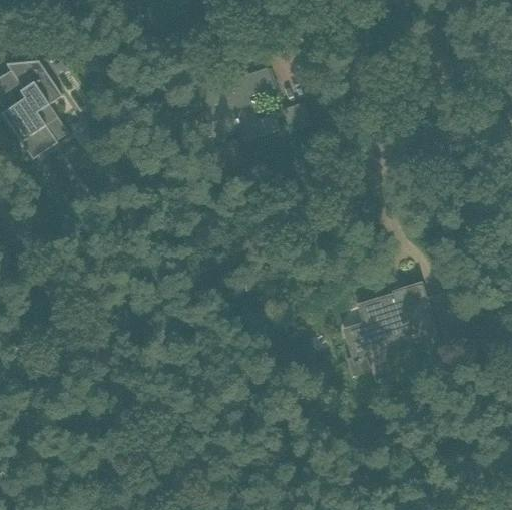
[(38,59),(5,62),(10,68),(22,87),(19,89),(24,96),(5,109),(1,112),(32,158),(57,141),(56,139),(45,123),(57,115),(49,103),(62,94),(38,59)]
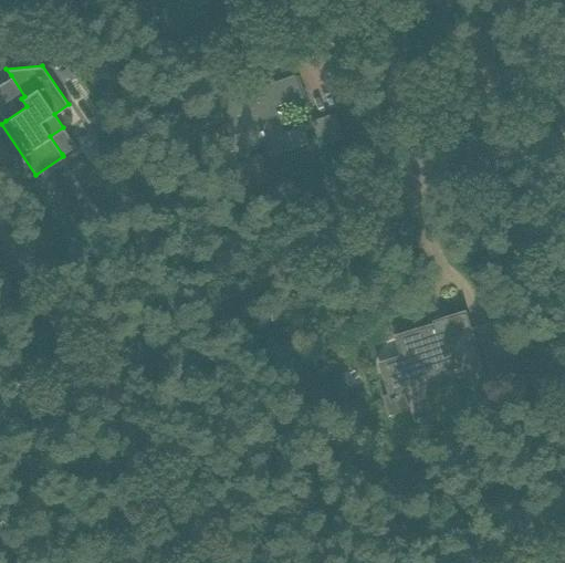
[(226,98),(233,118),(223,122),(234,152),(263,142),(269,154),(306,141),(300,123),(279,131),(270,106),(302,95),(294,74),(226,98)]
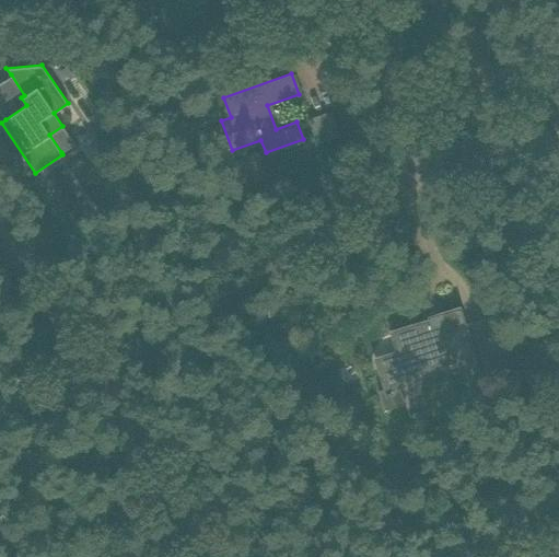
[(441,316),(431,320),(431,318),(391,332),(396,348),(372,356),(383,392),(421,380),(419,372),(474,355),(481,379),(508,370),(491,317),(464,326),(458,308),(440,313),(441,316)]
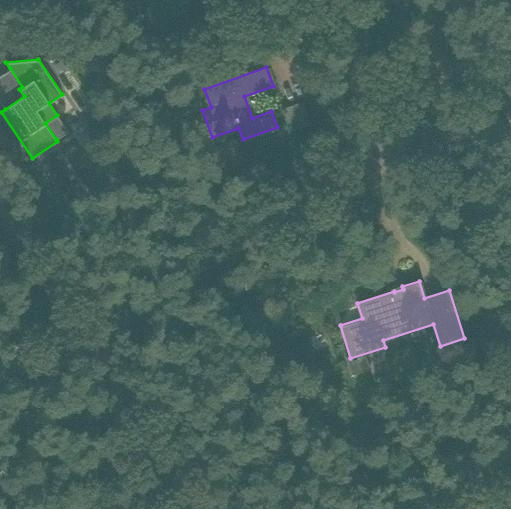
[(492,309),(481,313),(488,335),(499,332),(492,309)]
